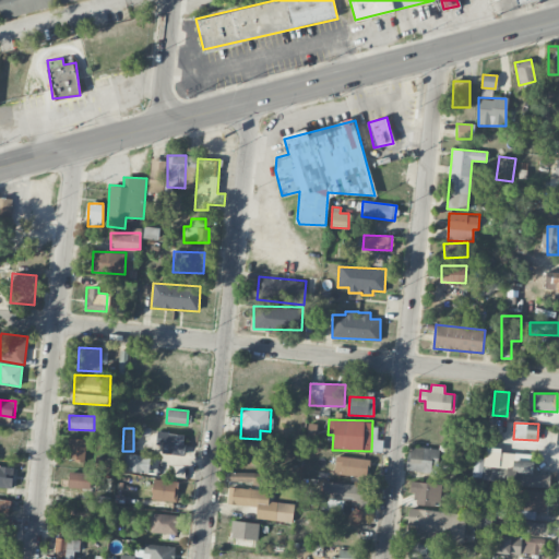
[(162,453),(183,455),(187,436),(157,431),(155,444),(163,445),(162,453)]
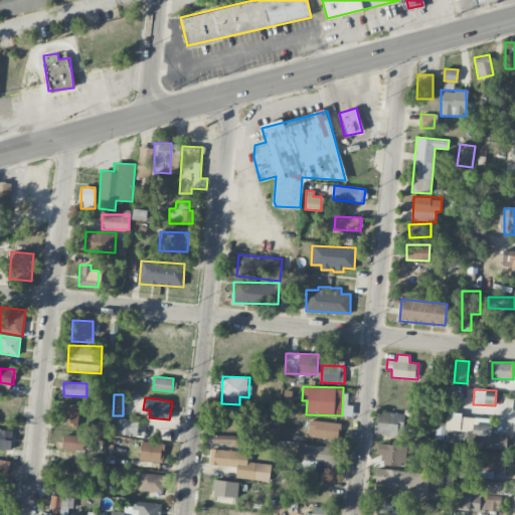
[(61,422),(78,424),(80,405),(63,403),(61,422)]
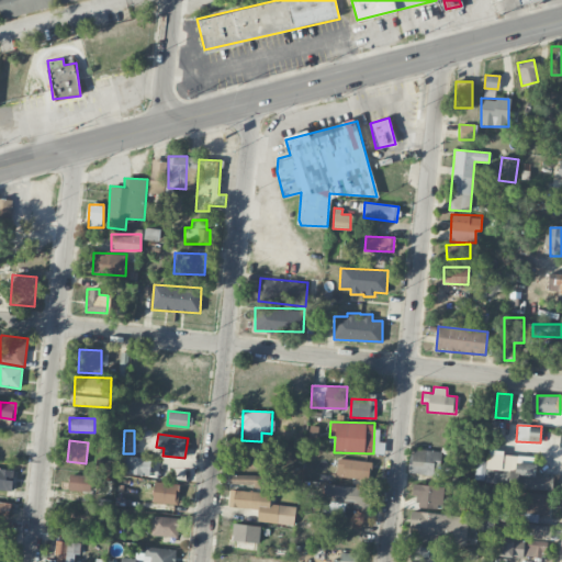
[(263,462),(265,445),(239,444),(239,461),(263,462)]
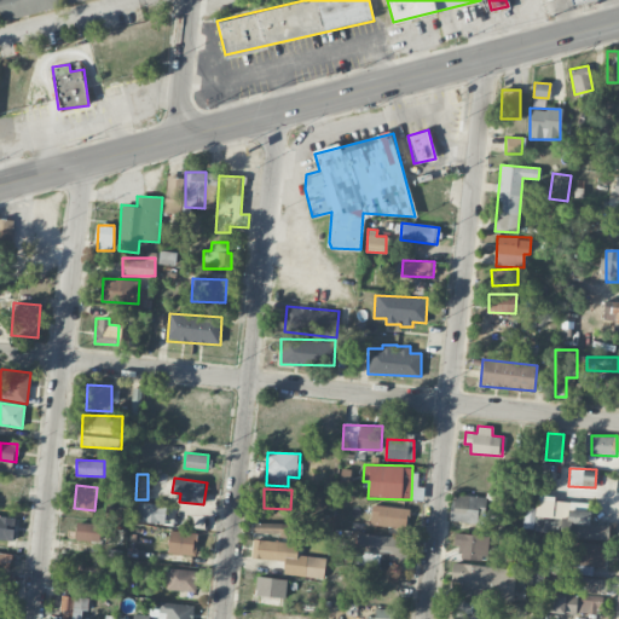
[(451,521),(499,526),(501,522),(512,522),(514,501),(453,495),(451,521)]
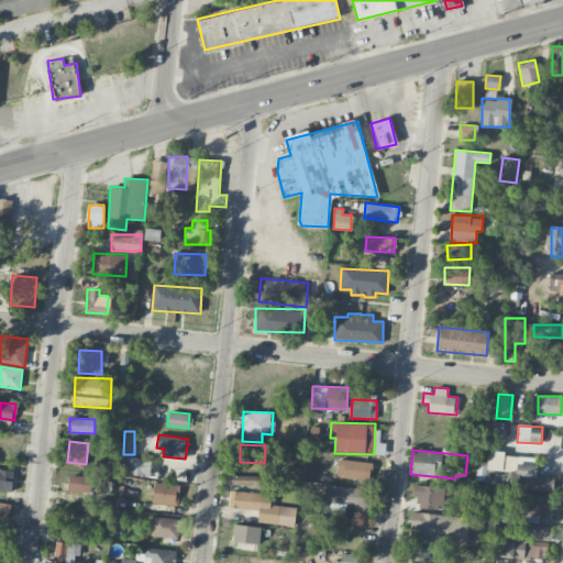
[(516,453),(488,452),(487,470),(515,471),(516,453)]
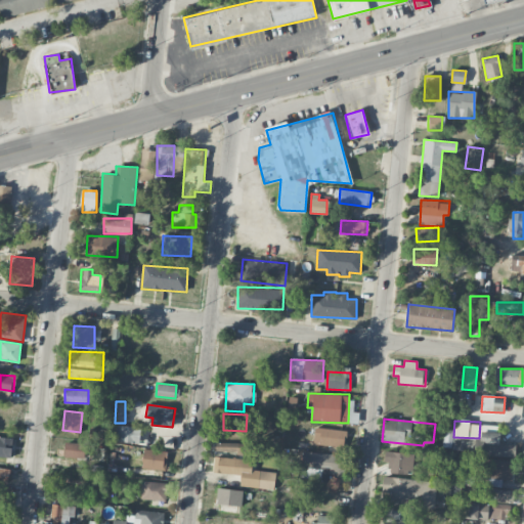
[(139,443),(140,427),(118,425),(117,441),(139,443)]
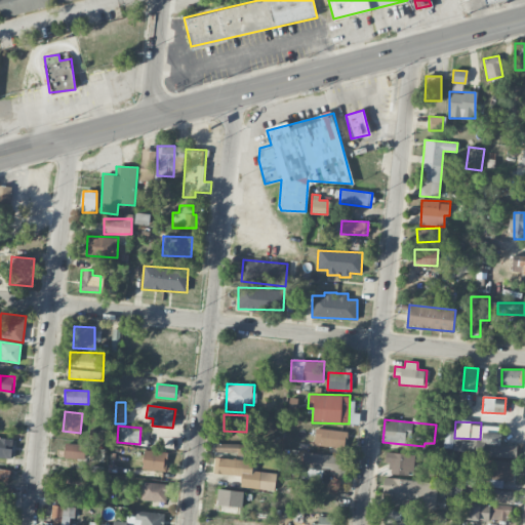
[(348,432),(316,427),(313,444),(346,449),(348,432)]
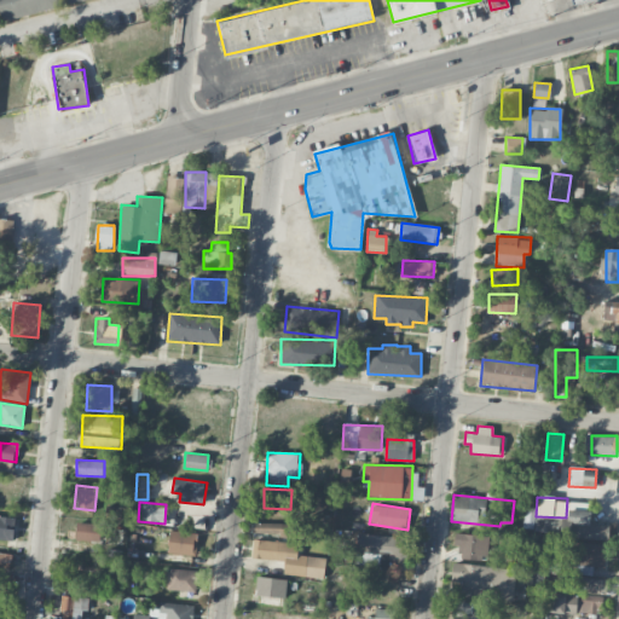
[(105,518),(127,519),(128,508),(105,507),(105,518)]
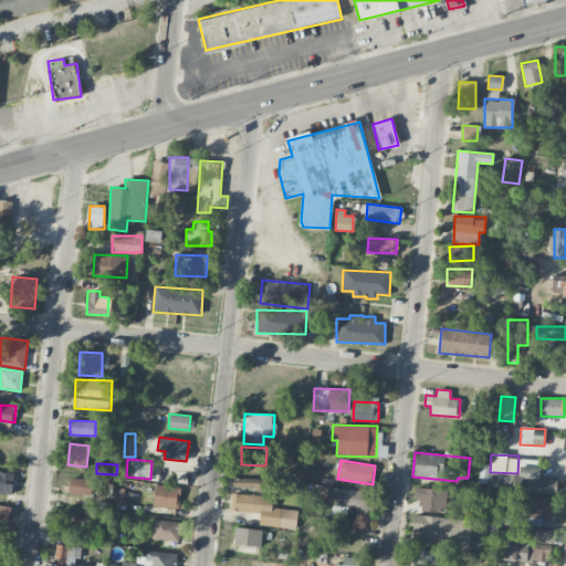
[(556,493),(556,479),(540,478),(540,469),(520,468),(519,492),(556,493)]
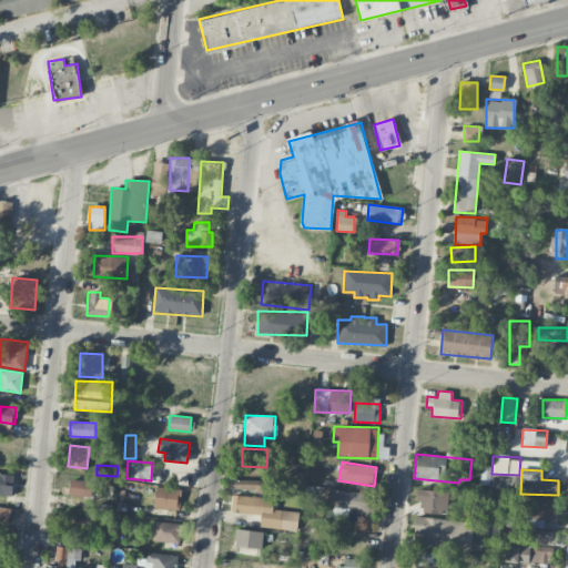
[(13,474),(0,473),(0,494),(13,495),(13,474)]
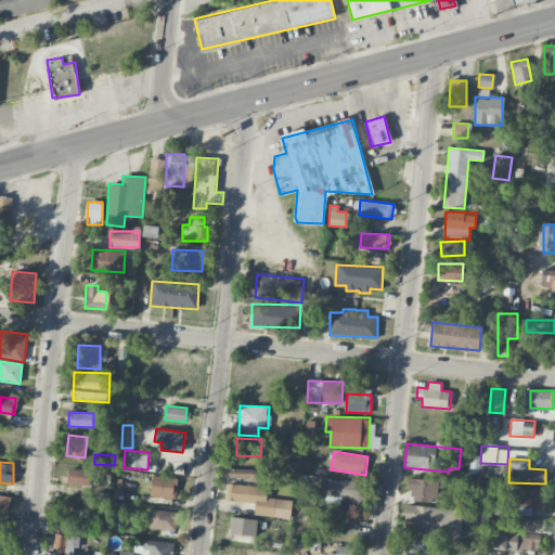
[(67,485),(90,486),(91,469),(68,468),(67,485)]
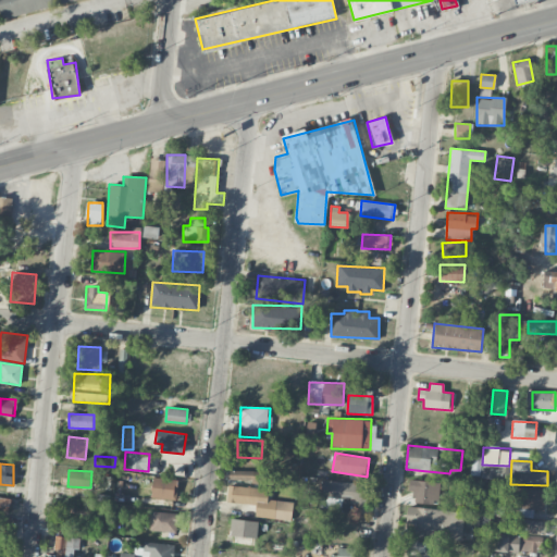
[(229,481),(265,482),(267,471),(229,470),(229,481)]
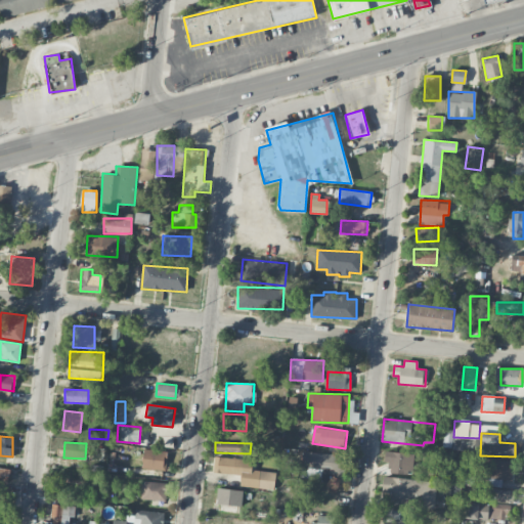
[(142,469),(166,469),(166,450),(143,449),(142,469)]
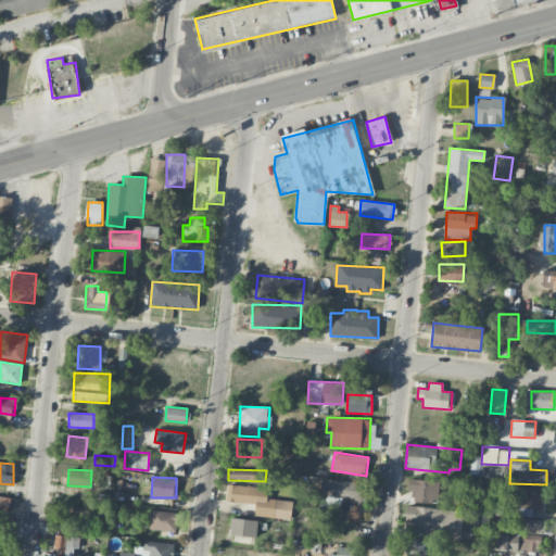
[(439,480),(409,479),(408,500),(438,501),(439,480)]
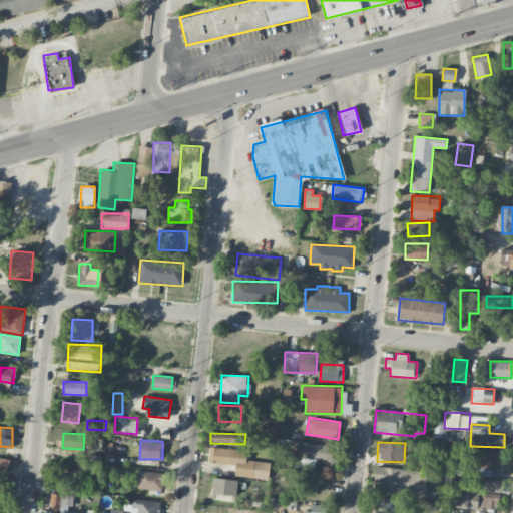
[(321,470),(321,465),(336,465),(337,444),(296,443),(295,469),(321,470)]
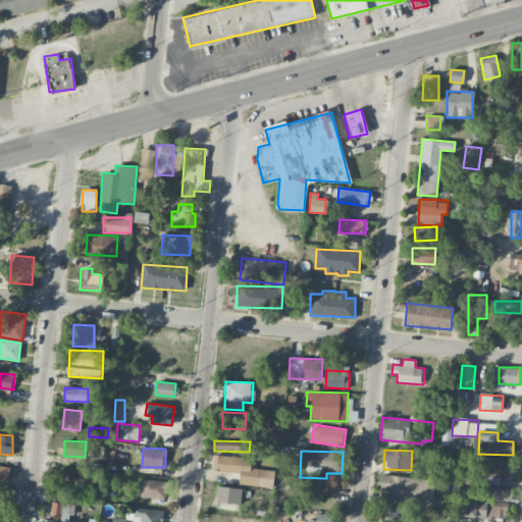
[(239,484),(272,488),(274,470),(251,467),(252,459),(214,454),(212,470),(240,473),(239,484)]
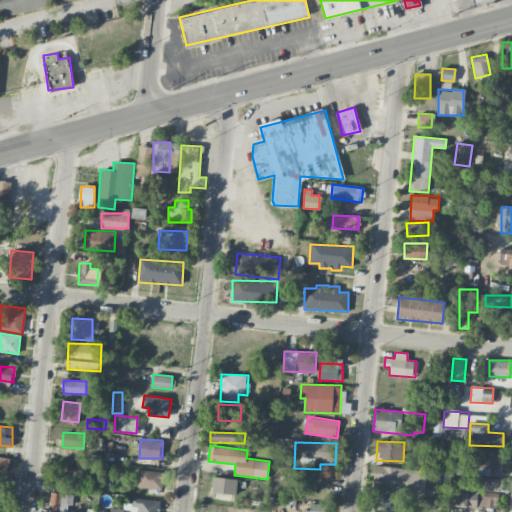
[(490,469),(499,469),(499,450),(473,449),(472,466),(477,466),(477,475),(490,476),(490,469)]
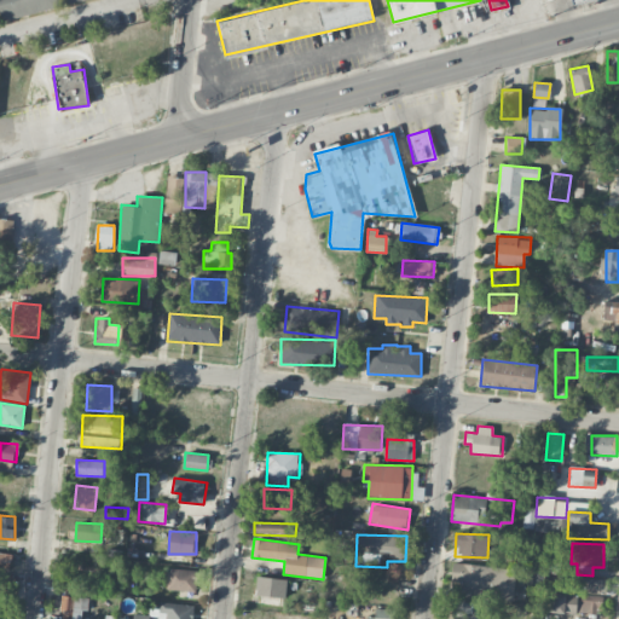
[(0,568),(10,568),(11,553),(0,551),(0,568)]
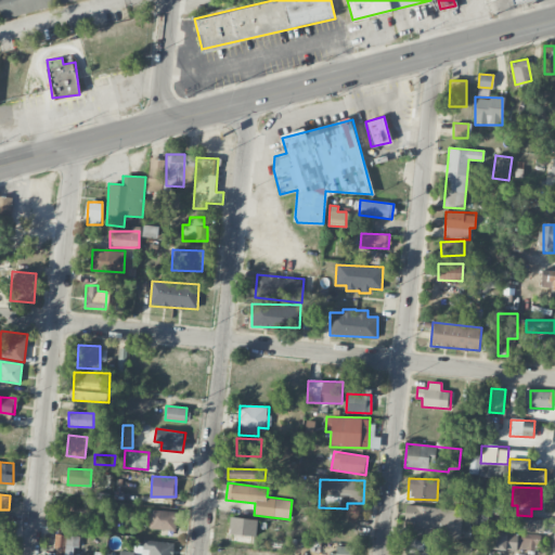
[(404,521),(436,524),(436,537),(460,538),(461,508),(405,505),(404,521)]
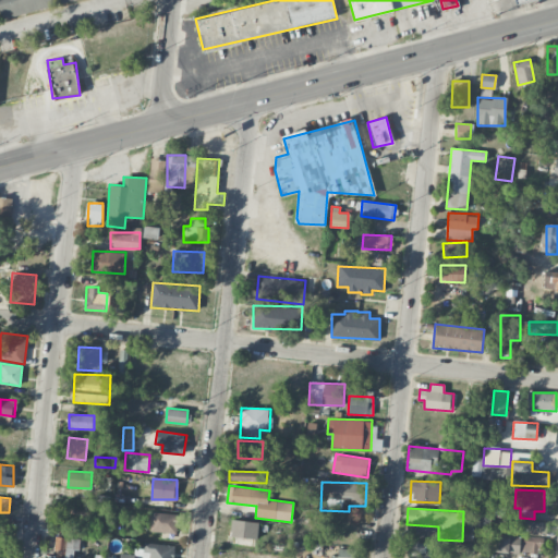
[(177,533),(178,513),(152,512),(150,532),(177,533)]
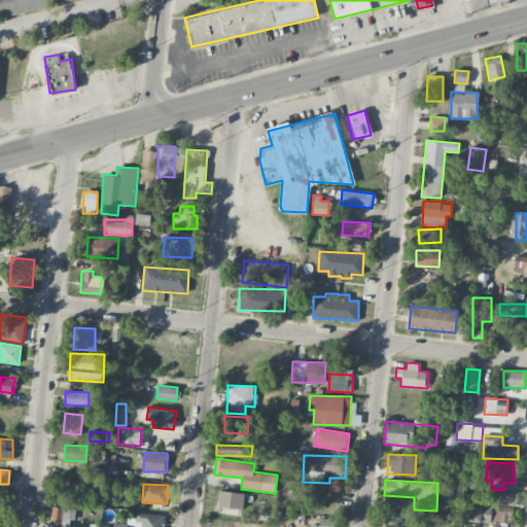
[(484,498),(492,499),(491,502),(516,506),(517,494),(485,490),(484,498)]
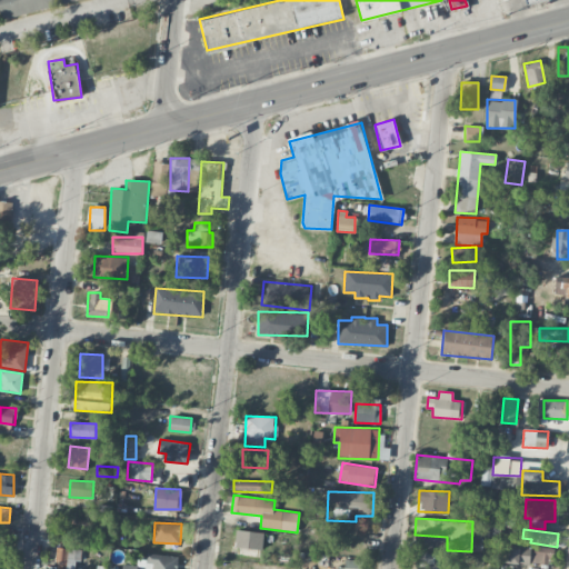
[(262,549),(263,531),(236,530),(235,548),(262,549)]
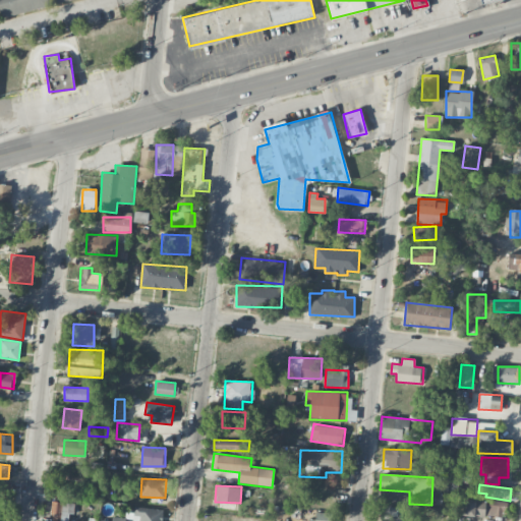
[(462,513),(507,518),(508,503),(463,498),(462,513)]
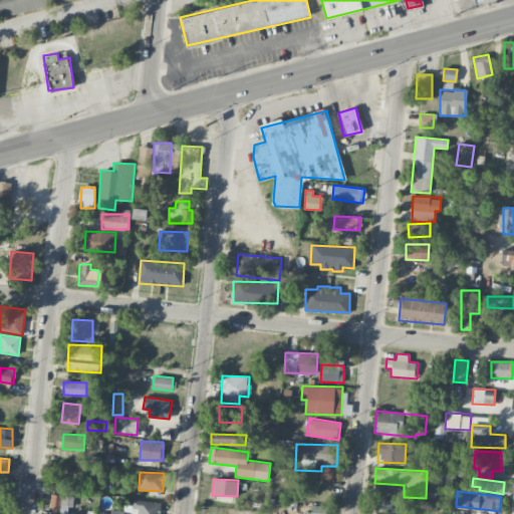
[(67,513),(68,506),(73,507),(74,497),(51,494),(48,513),(67,513)]
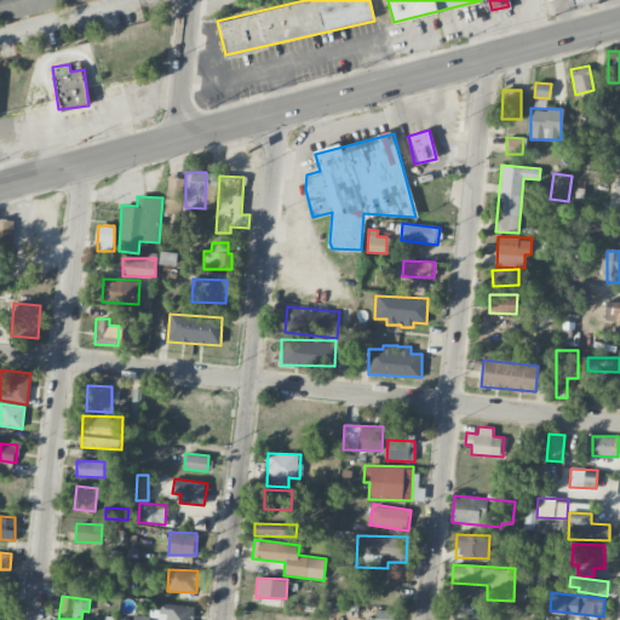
[(474,603),(453,602),(453,618),(472,619),(474,603)]
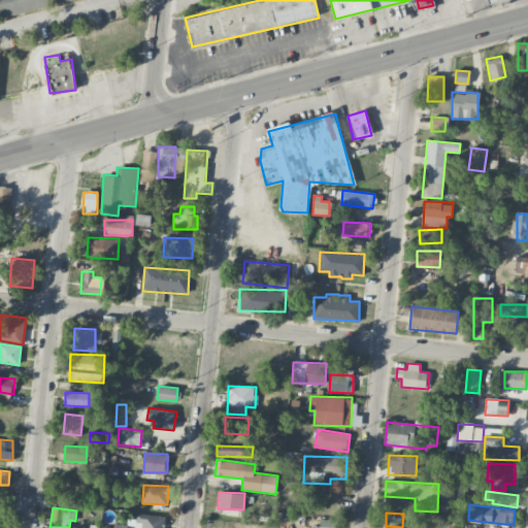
[(163,527),(165,517),(136,514),(134,527),(163,527)]
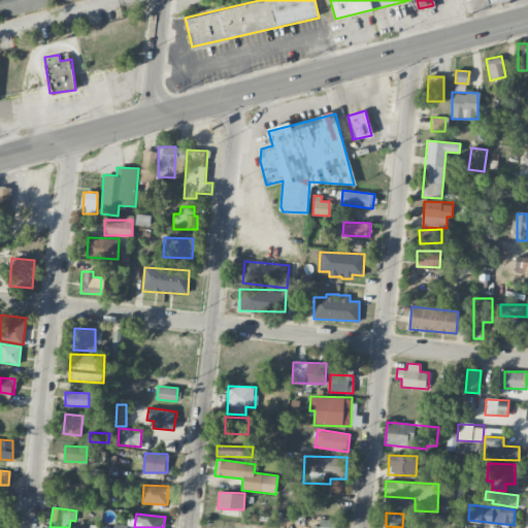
[(335,527),(336,520),(319,519),(319,527),(335,527)]
